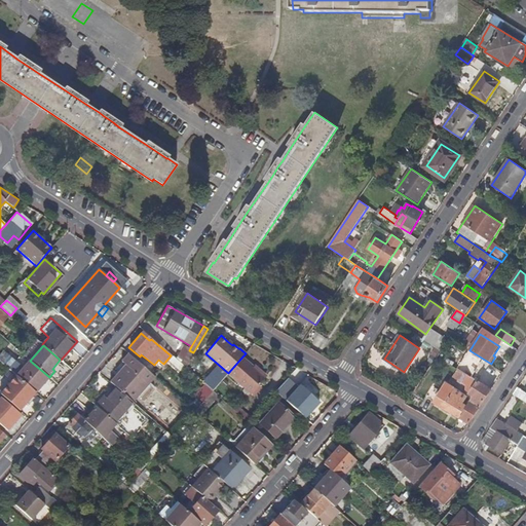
[(189,350),(182,346),(175,359),(185,367),(193,352),(189,350)]
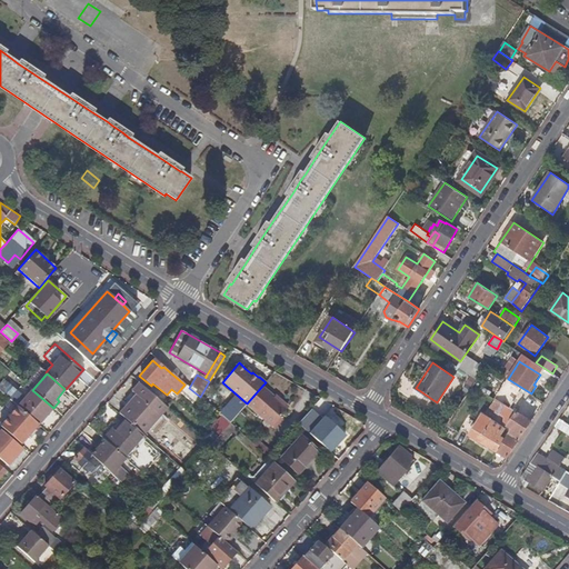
[(0,387),(0,390),(10,400),(18,392),(7,381),(0,387)]
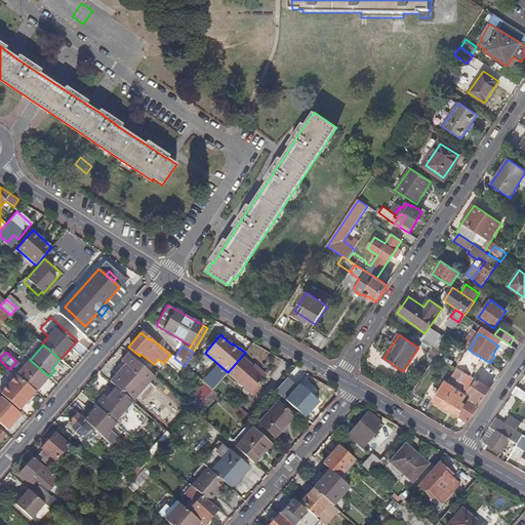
[(121,375),(117,372),(110,381),(116,387),(132,401),(154,376),(127,353),(121,361),(128,367),(121,375)]
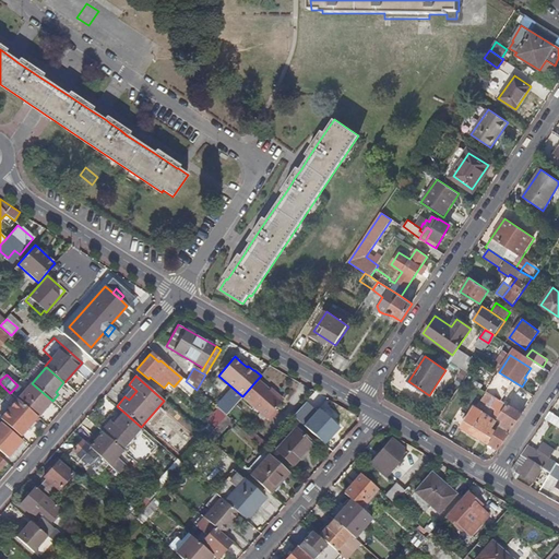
[(282,401),(258,379),(242,396),(241,396),(266,419),(282,401)]
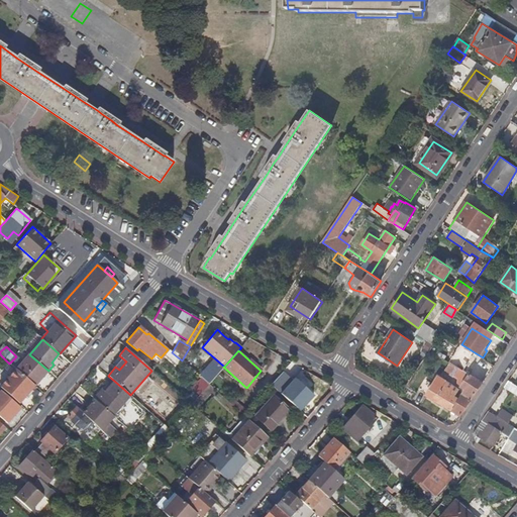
[(29,353),(16,369),(35,385),(48,371),(29,354),(29,353)]
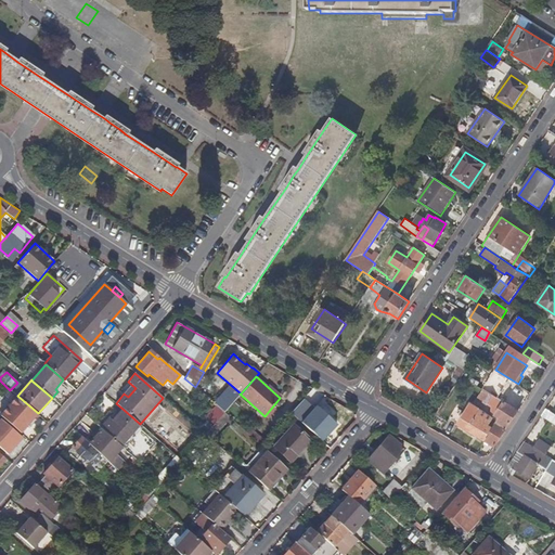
[(494,402),(501,407),(495,416),(500,418),(498,423),(507,429),(519,410),(505,401),(508,398),(503,395),(504,391),(495,386),(491,395),(493,396),(498,398),(494,402)]
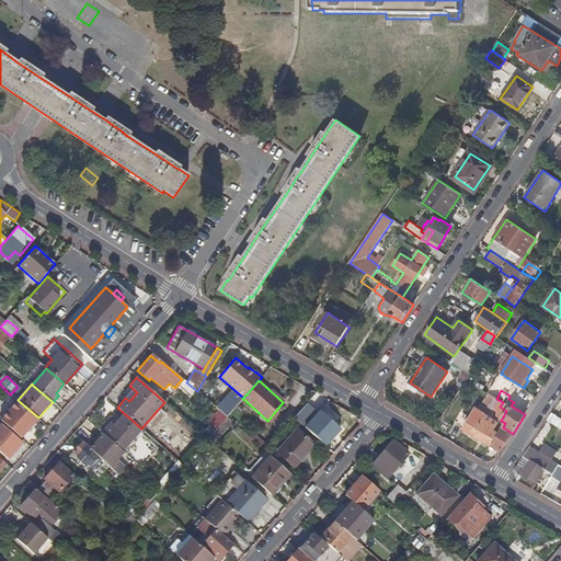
[(16,400),(9,393),(2,401),(9,408),(16,400)]
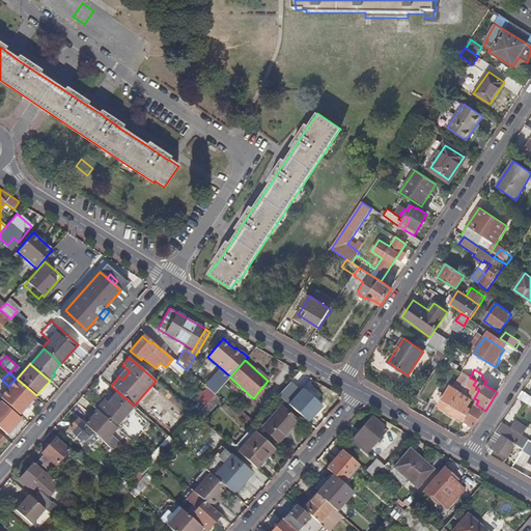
[(470,378),(464,373),(456,381),(467,387),(472,379),(470,378)]
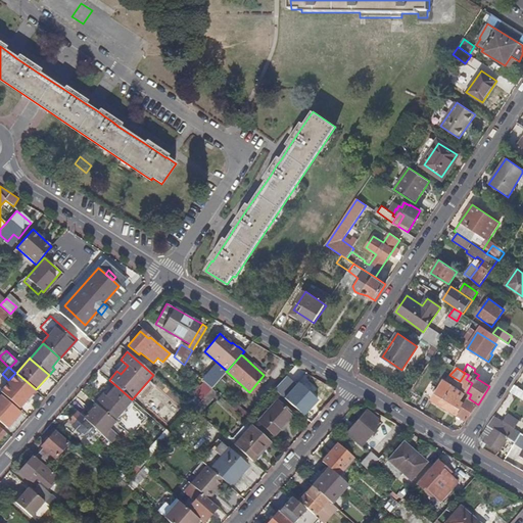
[(8,380),(0,389),(0,390),(19,409),(36,389),(16,373),(15,372),(15,373),(8,380)]
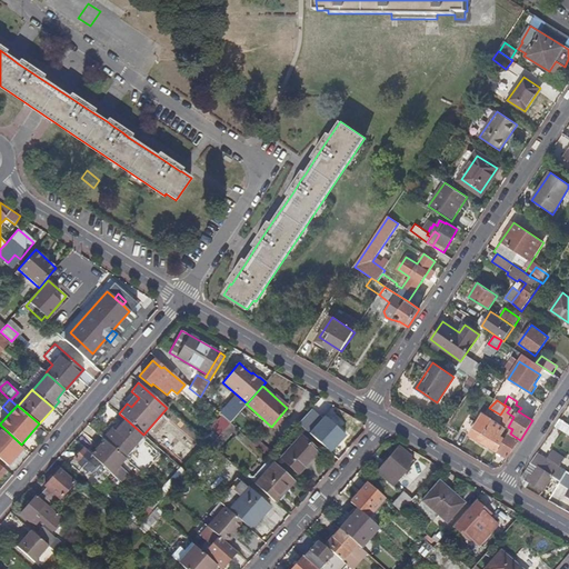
[(345,435),(312,407),(297,425),(330,452),(345,435)]
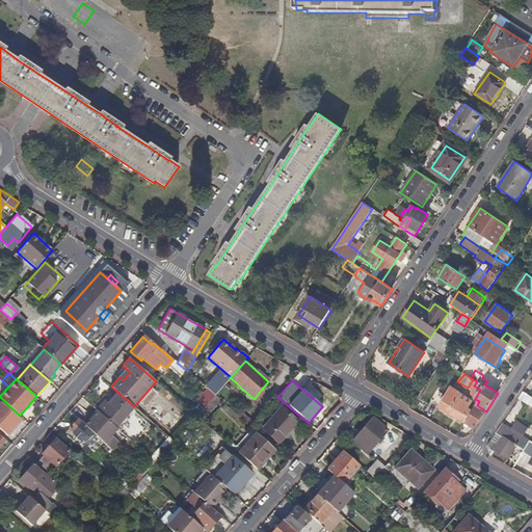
[(473,401),(451,388),(439,406),(467,423),(474,409),(470,407),(473,403),(473,401)]
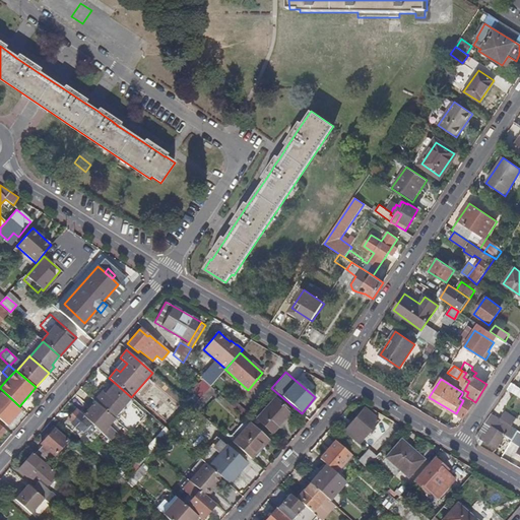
[(93,400),(95,401),(115,418),(115,419),(133,399),(131,397),(115,383),(109,389),(112,392),(108,396),(102,391),(93,400)]
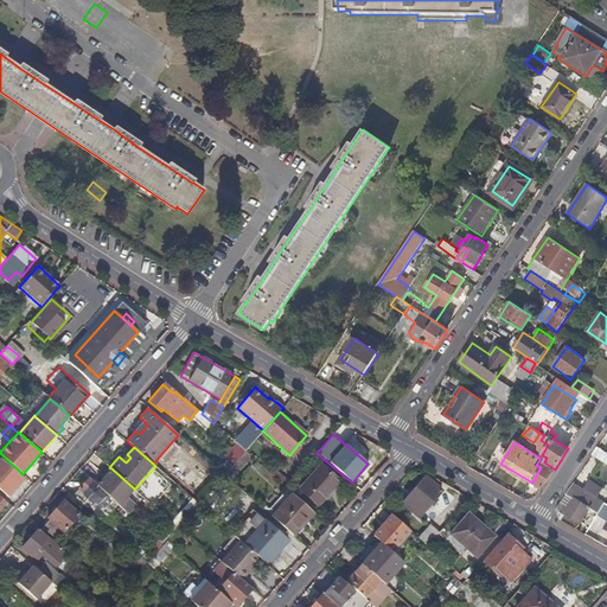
[(606,452),(601,448),(595,457),(606,464),(606,452)]
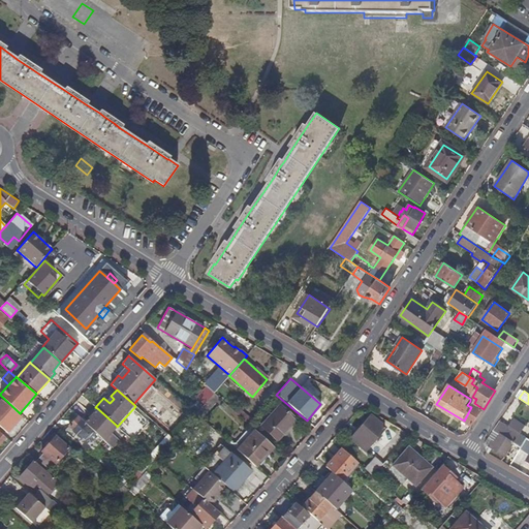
[(220,398),(213,393),(195,414),(200,418),(220,398)]
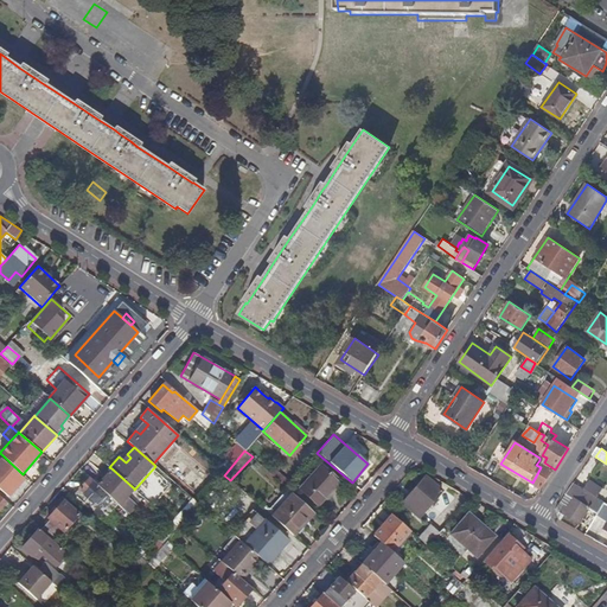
[(25,479),(7,462),(0,471),(0,487),(10,497),(25,479)]
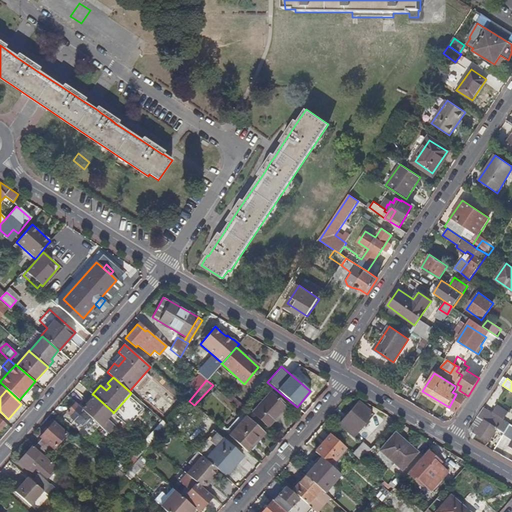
[(459,390),(456,394),(449,407),(458,412),(468,396),(459,390)]
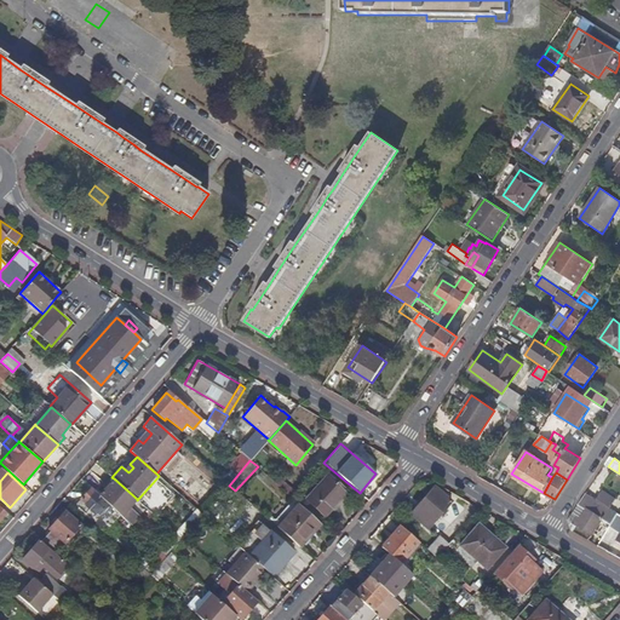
[(346,492),(327,475),(305,500),(325,517),(346,492)]
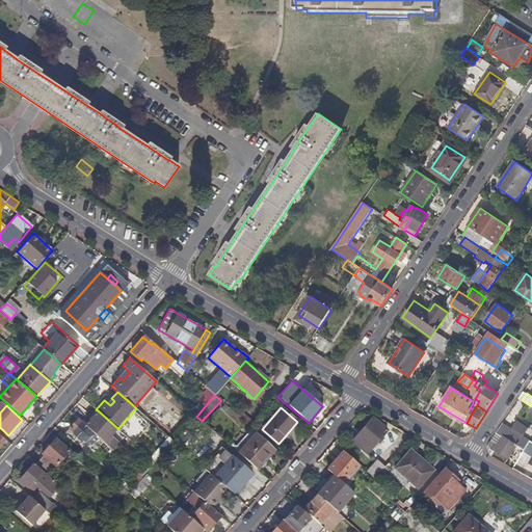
[(98,410),(84,425),(103,442),(104,443),(117,428),(98,410)]
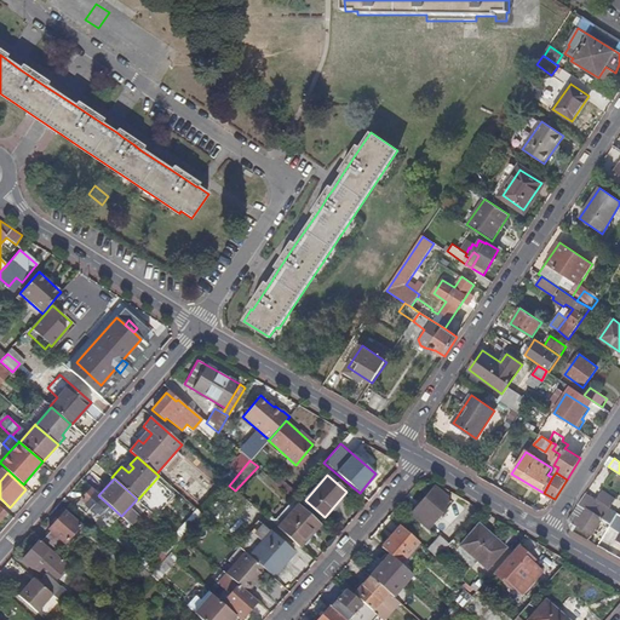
[(451,501),(434,487),(411,515),(428,529),(451,501)]
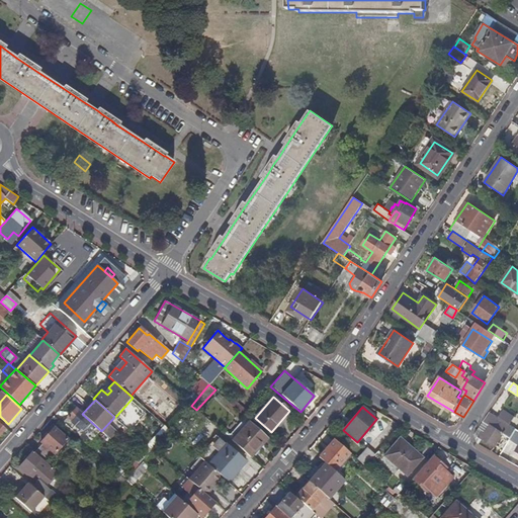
[(75,408),(61,423),(78,438),(83,434),(90,441),(100,430),(82,414),(75,408)]
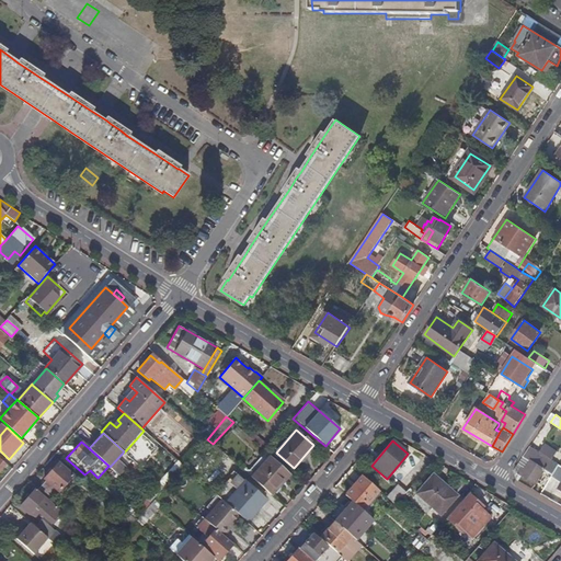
[(558,451),(546,443),(540,451),(552,460),(558,451)]
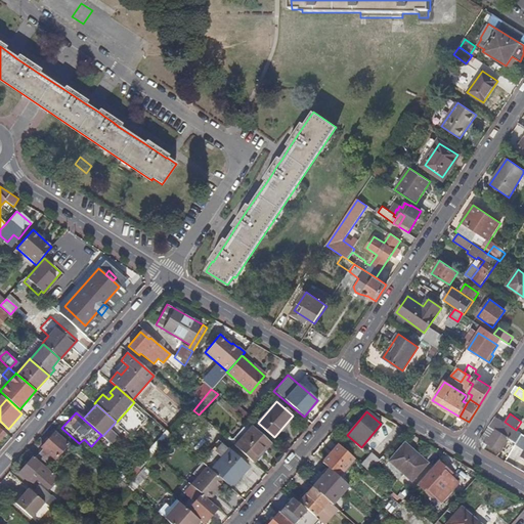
[(489,427),(495,430),(489,438),(487,437),(484,441),(500,452),(510,438),(517,443),(523,434),(516,430),(505,422),(495,417),(489,427)]
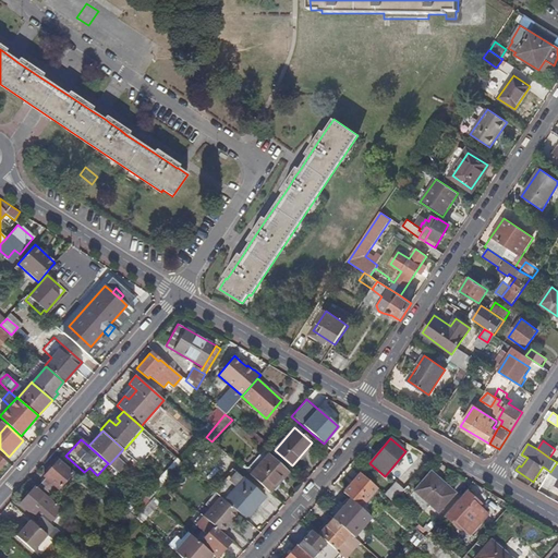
[(268,453),(264,450),(245,471),(250,475),(268,453)]
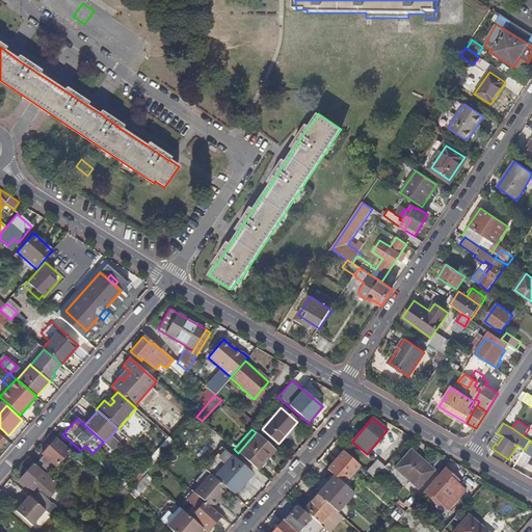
[(275,450),(256,432),(238,453),(254,467),(257,470),(275,450)]
